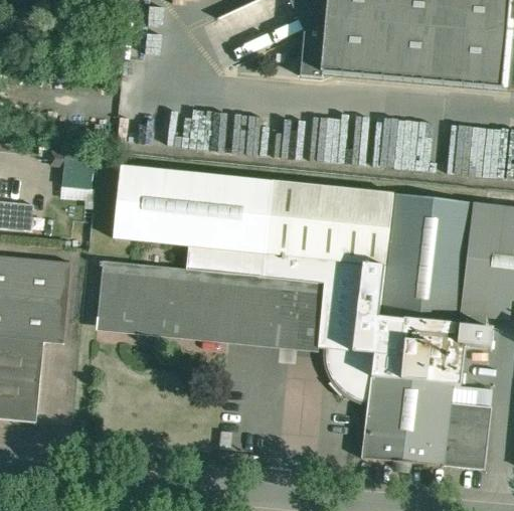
[(252,0),(218,16),(253,0),(290,0),(305,30),(304,30),(301,73),(322,75),(323,70),(506,87),(513,0),(252,0)]
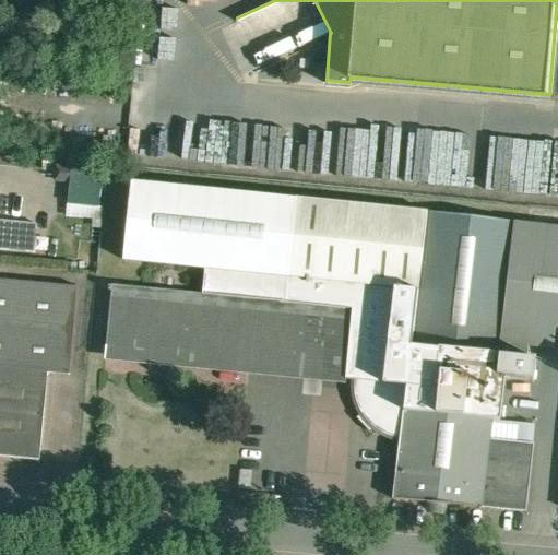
[(239,138),(249,114),(192,114),(189,121),(178,117),(146,117),(146,133),(156,133),(161,124),(167,127),(167,129),(166,142),(151,142),(147,151),(158,155),(204,155),(205,145),(191,145),(182,142),(183,122),(196,122),(196,129),(224,129),(224,138),(239,138)]
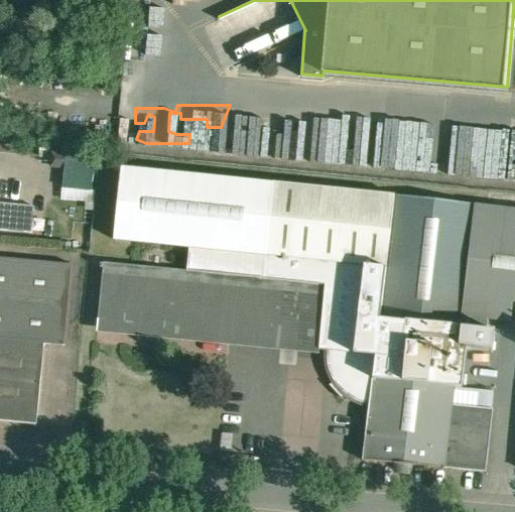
[(63,165),(65,149),(51,149),(51,164),(63,165)]
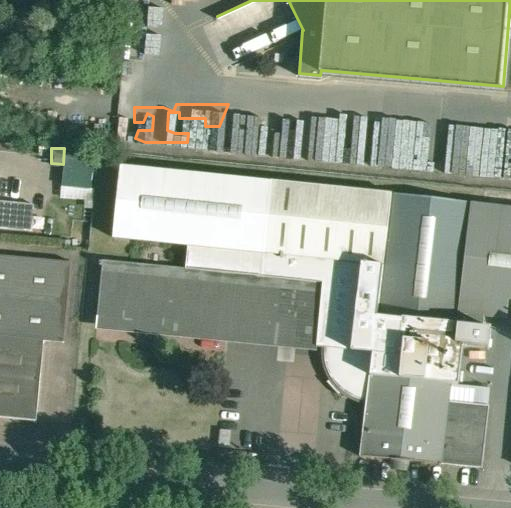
[(63,152),(62,198),(95,198),(95,152),(63,152)]
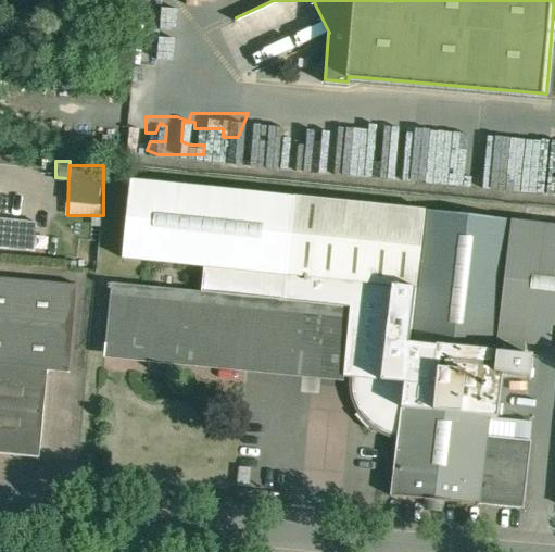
[(416,285),(285,273),(292,193),(128,179),(121,255),(204,263),(201,289),(349,304),(342,373),(352,374),(352,381),(352,386),(353,391),(354,397),(356,402),(360,406),(355,411),(367,425),(371,421),(376,424),(381,427),(388,429),(398,433),(410,339),(416,285)]
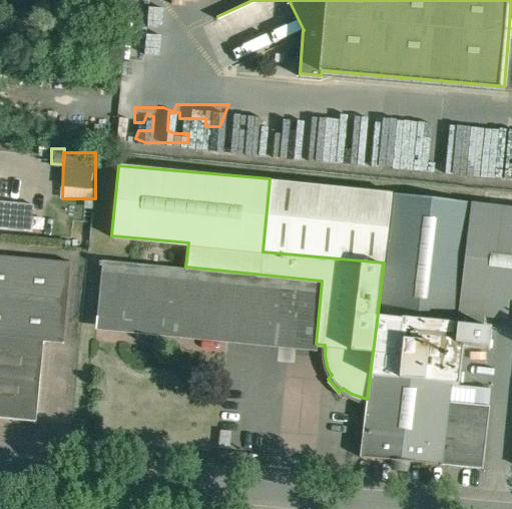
[(392,191),(270,178),(263,251),(384,263),(392,191)]
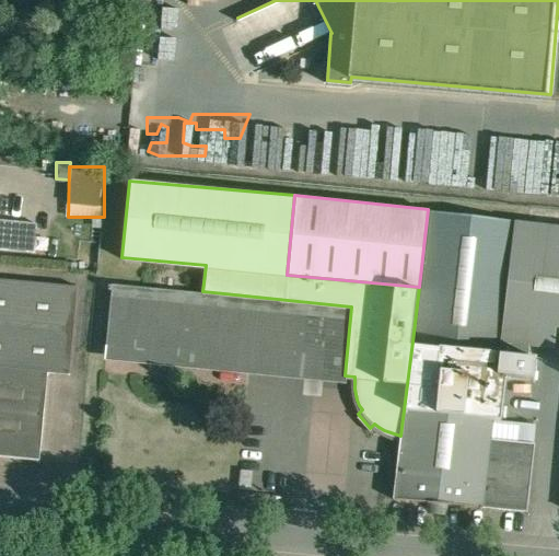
[(516,219),(428,209),(419,287),(412,342),(500,349),(504,317),(516,219)]
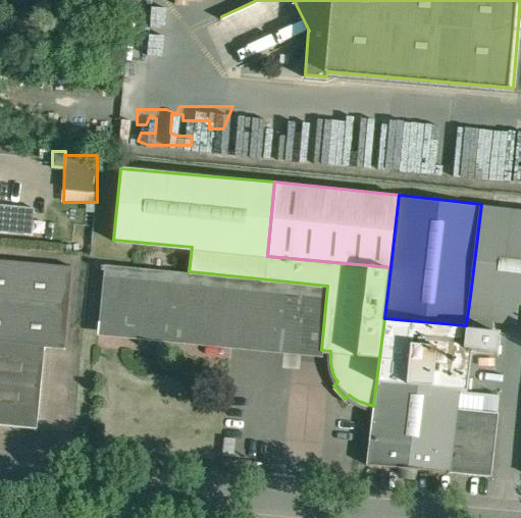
[(0,227),(32,230),(35,204),(0,200),(0,227)]
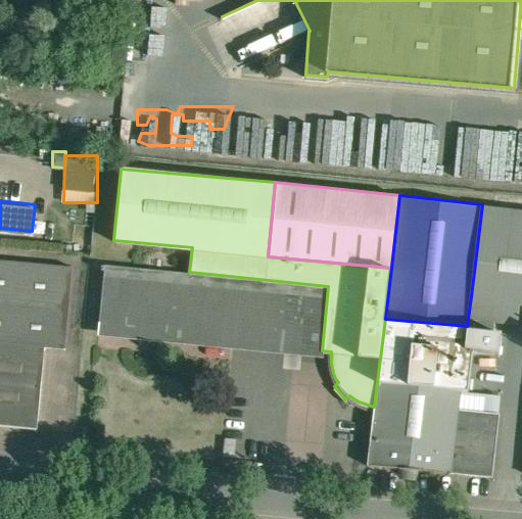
[(521,208),(482,204),(471,296),(521,301),(521,208)]
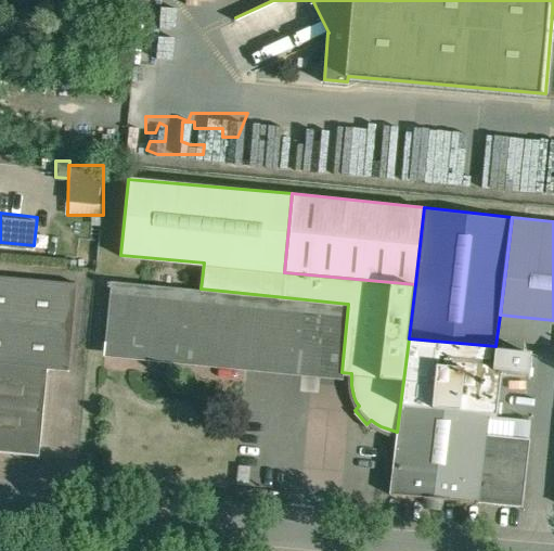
[(79,281),(0,272),(0,450),(35,453),(39,455),(49,367),(71,369),(79,281)]
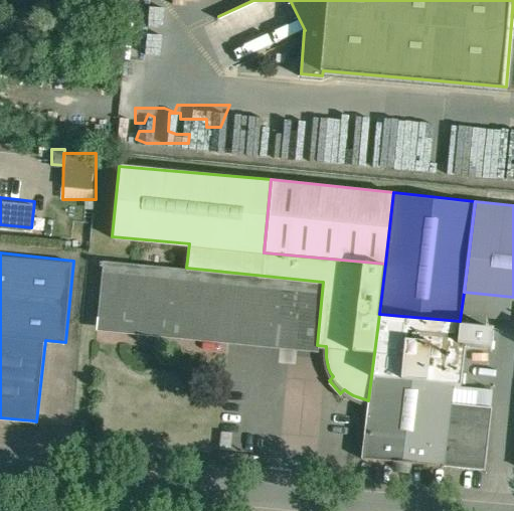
[(323,282),(186,268),(103,261),(96,329),(317,350),(317,345),(323,282)]
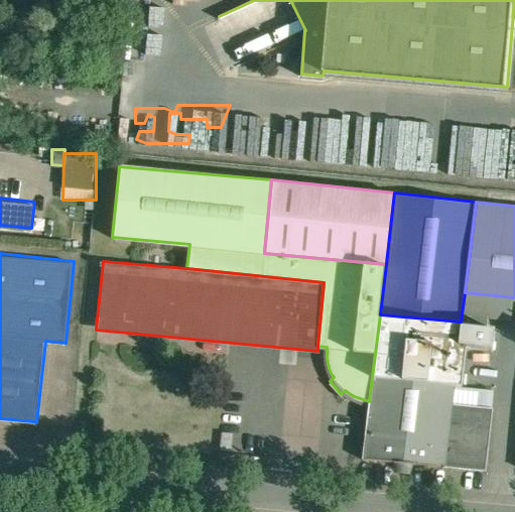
[(461,322),(380,314),(369,401),(362,457),(484,468),(492,406),(452,402),(461,322)]
